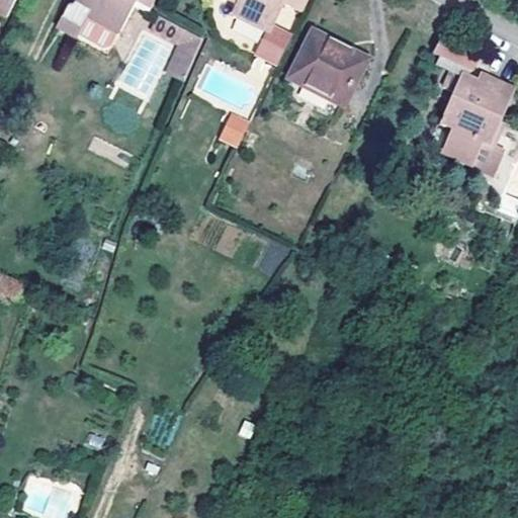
[(0,0),(0,21),(1,22),(11,0),(0,0)]
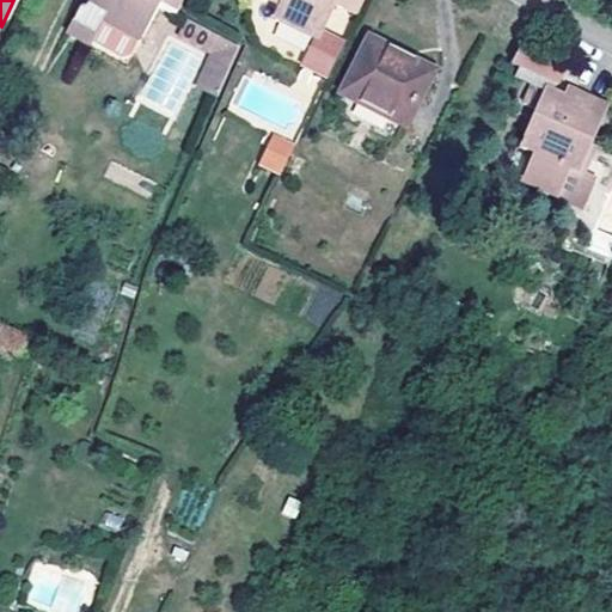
[(177,16),(185,0),(91,0),(87,7),(83,4),(67,34),(92,47),(95,46),(122,61),(130,59),(139,43),(141,44),(160,6),(177,16)]
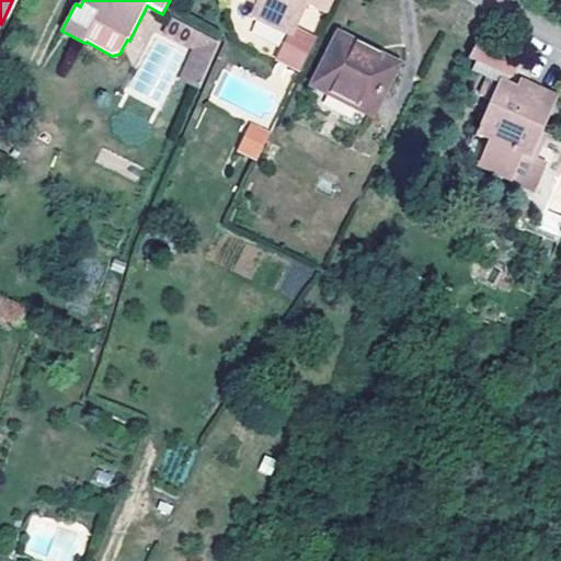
[(239,0),(258,9),(251,21),(289,41),(307,7),(329,19),(336,0),(239,0)]
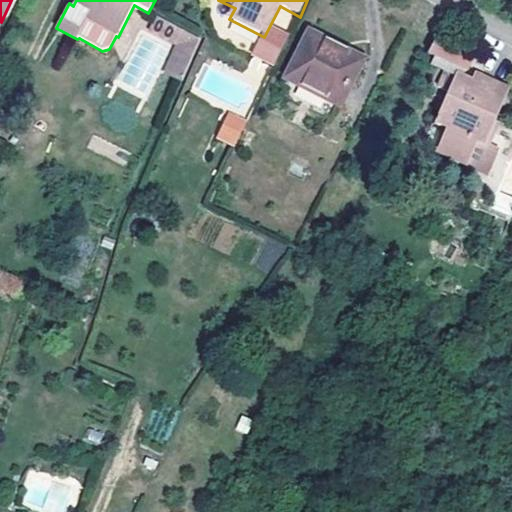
[(161,38),(168,24),(158,18),(151,33),(161,38)]
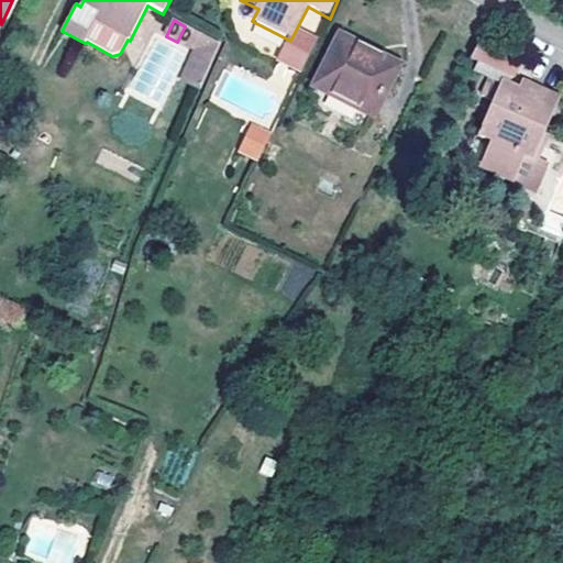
[(200,91),(220,45),(185,26),(177,42),(198,52),(183,83),(200,91)]
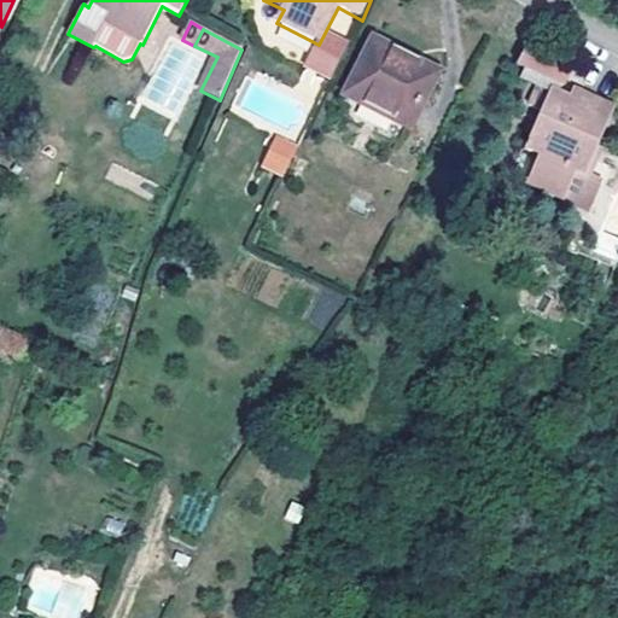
[(309,70),(331,82),(348,50),(325,39),(309,70)]
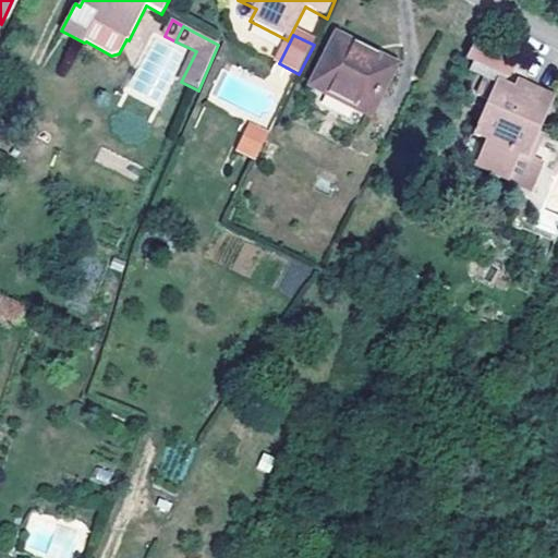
[(396,67),(338,36),(311,89),(370,119),(396,67)]
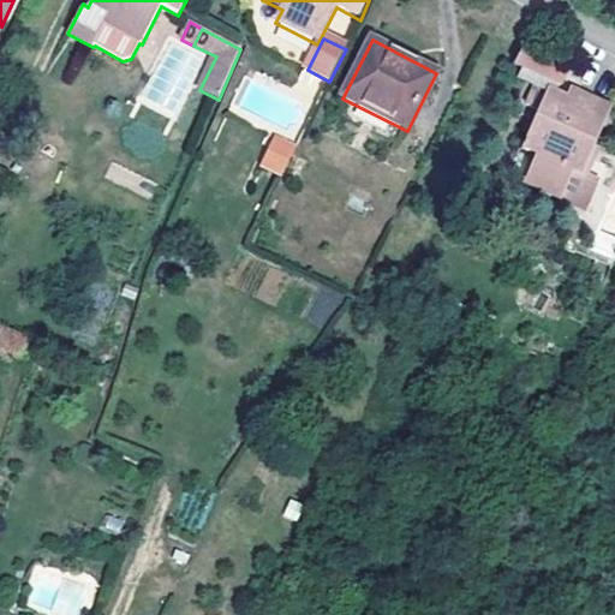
[(561,88),(569,70),(530,52),(521,70),(561,88)]
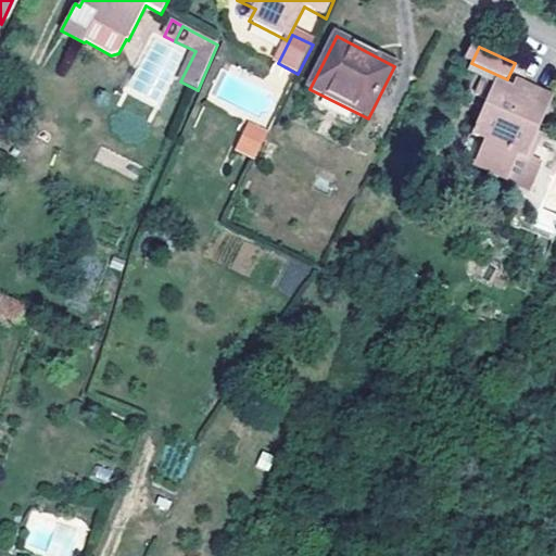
[(525,219),(534,224),(555,173),(555,169),(543,165),(550,150),(531,141),(551,98),(517,84),(514,91),(497,85),(475,136),(488,142),(479,163),(477,167),(527,189),(519,206),(523,207),(527,215),(525,219)]
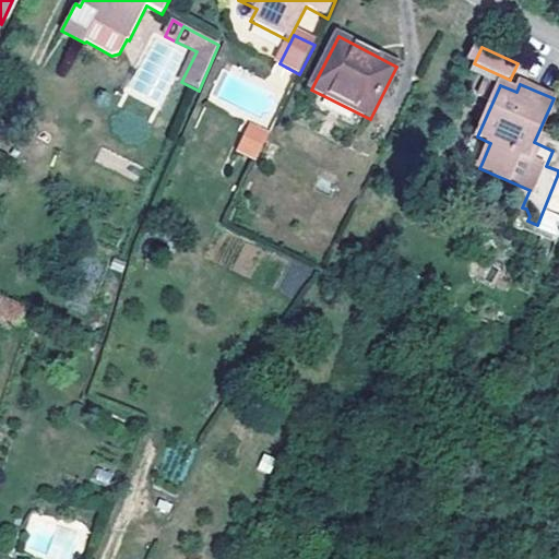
[(235,150),(254,159),(270,131),(249,120),(235,150)]
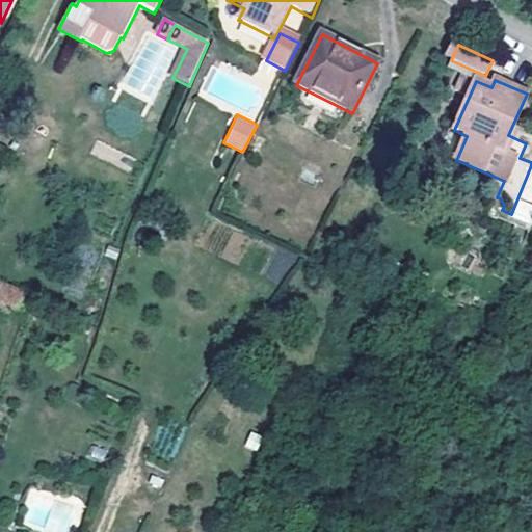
[(441,148),(458,156),(467,136),(454,130),(450,128),(441,148)]
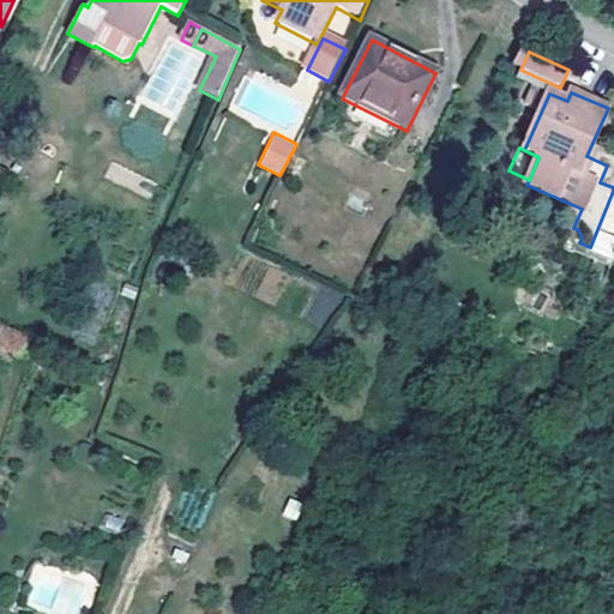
[(613,191),(590,247),(588,253),(611,263),(613,254),(613,191)]
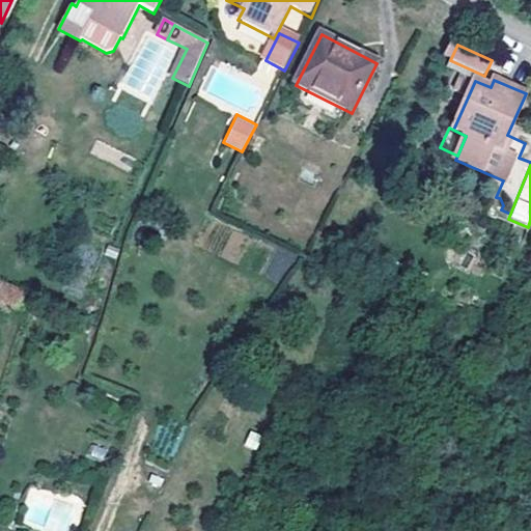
[(0,301),(18,305),(22,286),(0,281),(0,301)]
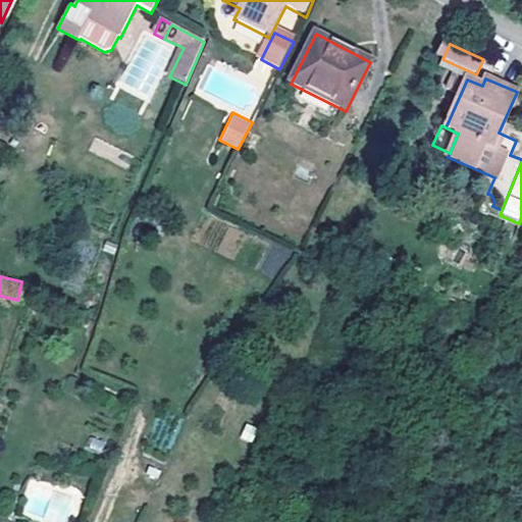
[(28,479),(20,516),(46,520),(52,483),(28,479)]
